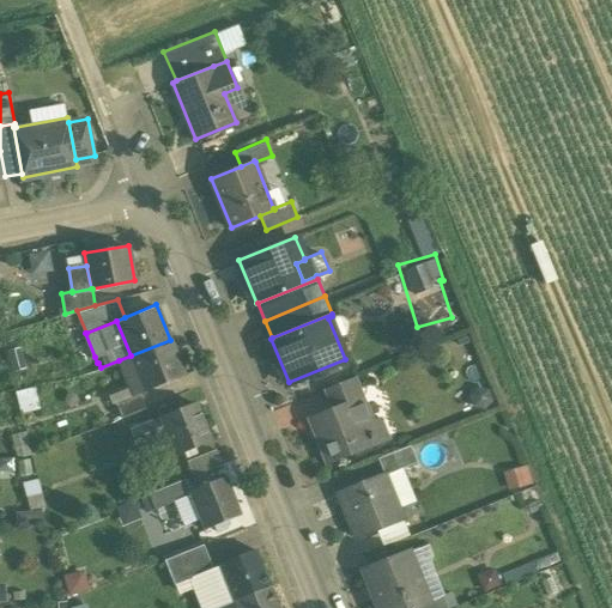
[(170,340),(131,356),(137,371),(143,388),(144,389),(185,374),(170,340)]
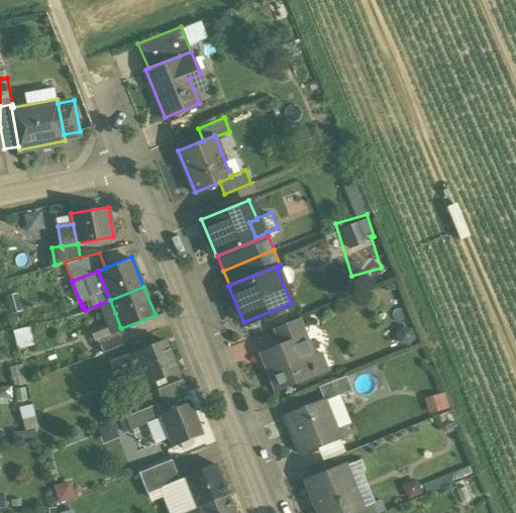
[(110,300),(100,304),(105,316),(115,313),(110,300)]
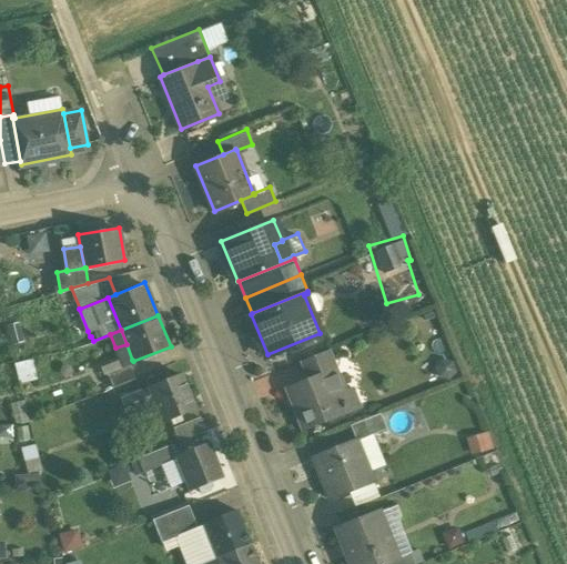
[(330,348),(301,360),(307,378),(333,368),(334,370),(337,368),(330,348)]
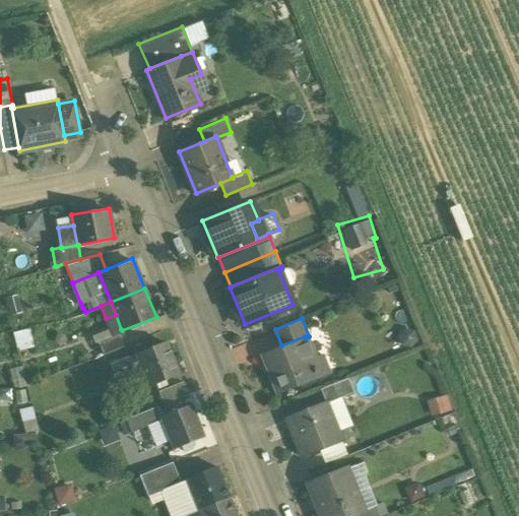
[(121,329),(98,339),(104,352),(127,343),(122,330),(121,329)]
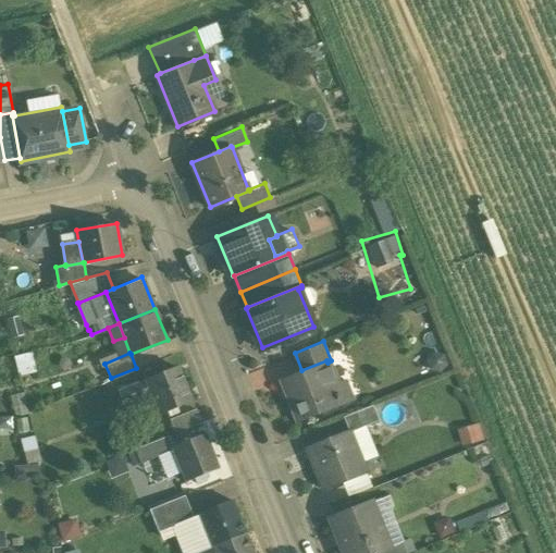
[(301,370),(287,377),(296,397),(288,401),(296,419),(353,396),(345,377),(335,381),(328,363),(326,360),(301,370)]
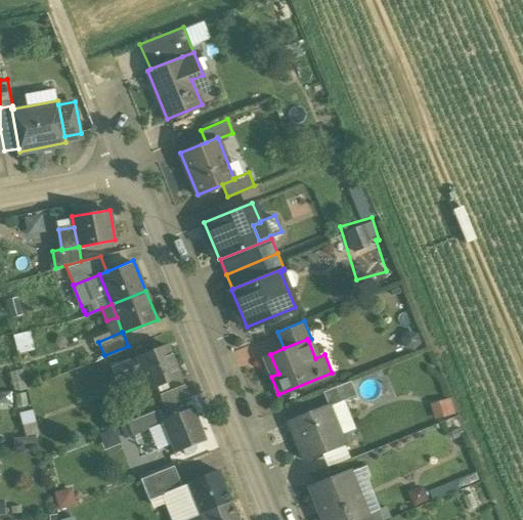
[(167,343),(137,355),(142,370),(149,388),(180,376),(167,343)]
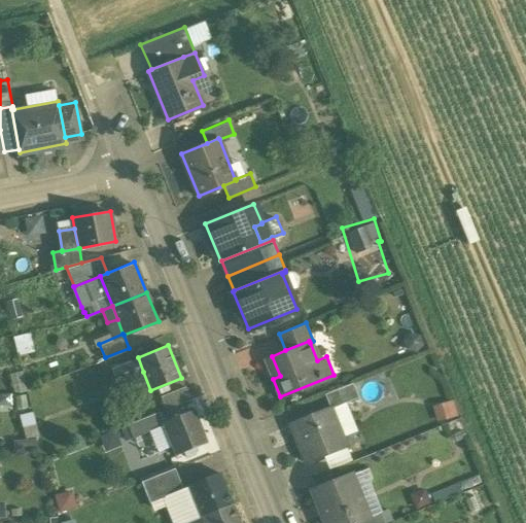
[(138,357),(112,369),(117,381),(143,372),(138,357)]
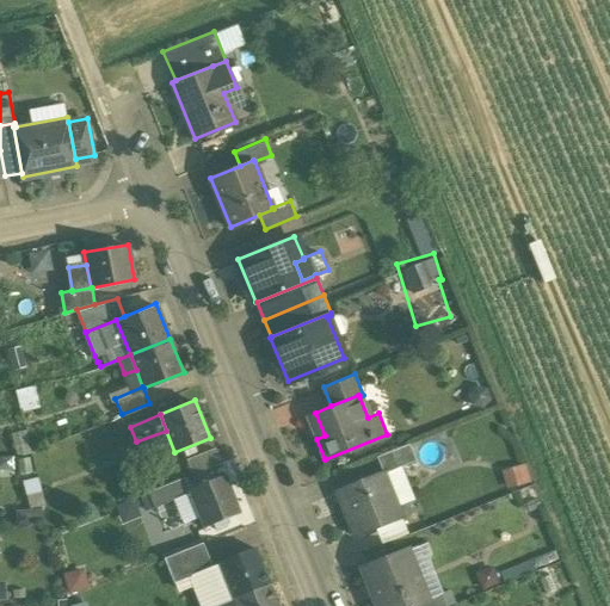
[(408,441),(377,455),(383,470),(383,471),(416,458),(408,441)]
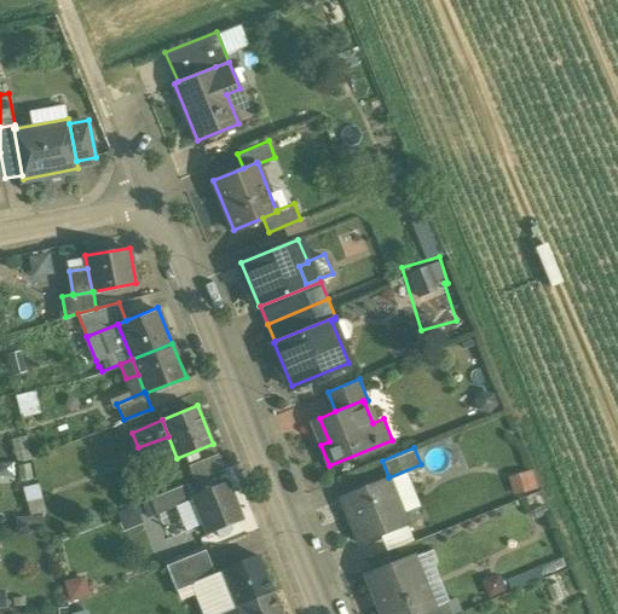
[(507,471),(513,491),(537,482),(531,464),(507,471)]
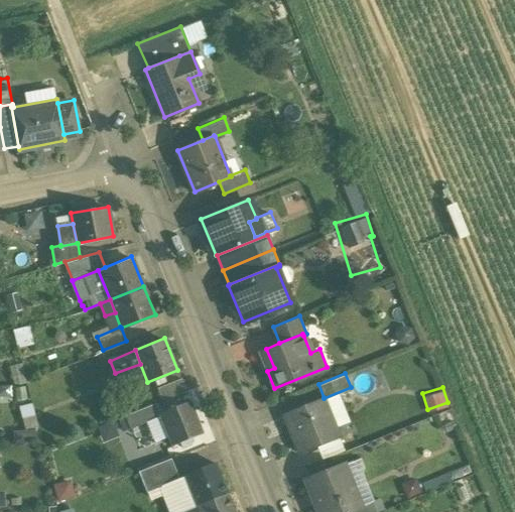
[(324,397),(284,413),(300,451),(339,435),(324,398),(324,397)]
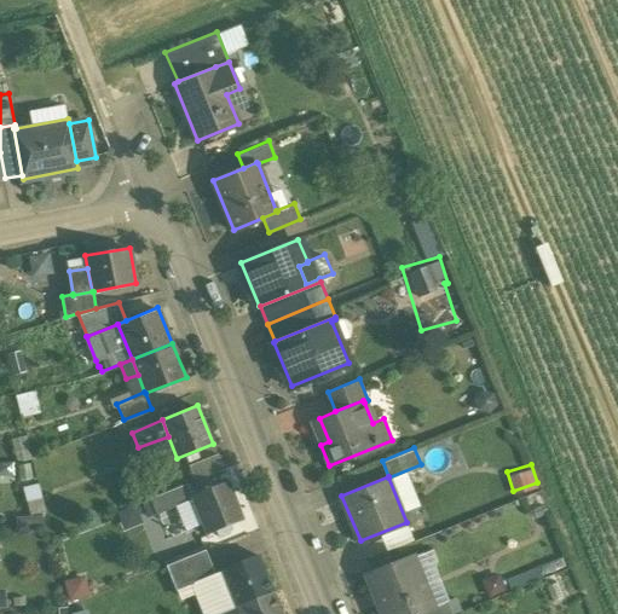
[(191,493),(191,494),(192,497),(207,532),(217,528),(226,525),(243,517),(227,479),(191,493)]
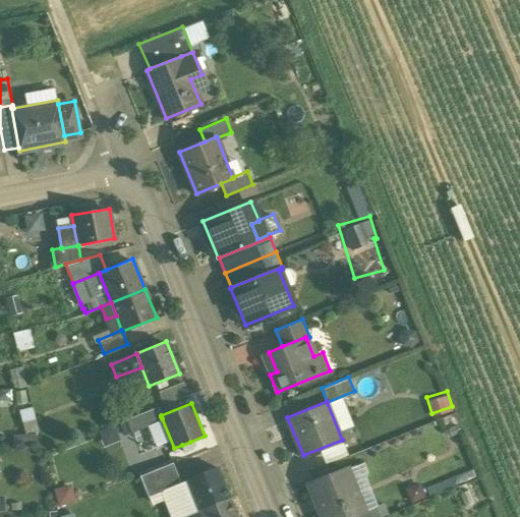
[(157,405),(127,418),(132,431),(162,418),(161,416),(161,415),(157,405)]
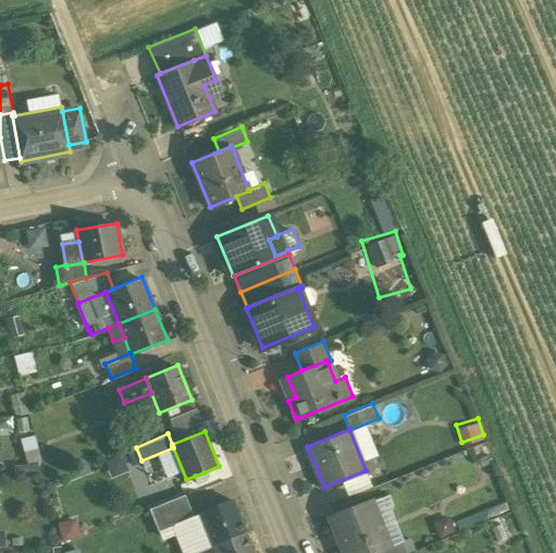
[(185,493),(149,507),(159,530),(175,524),(194,516),(185,493)]
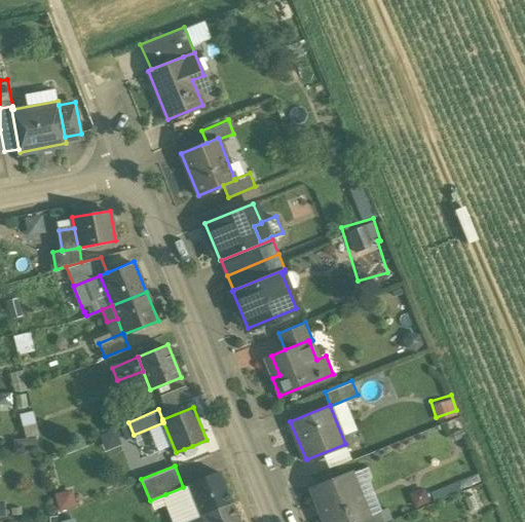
[(220,470),(187,483),(188,485),(197,508),(200,514),(231,501),(232,501),(220,470)]
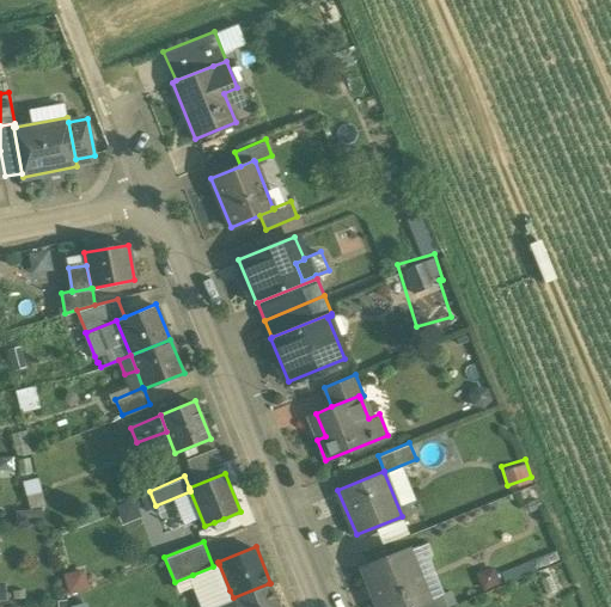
[(407,549),(364,566),(380,606),(410,606),(427,600),(427,599),(407,549)]
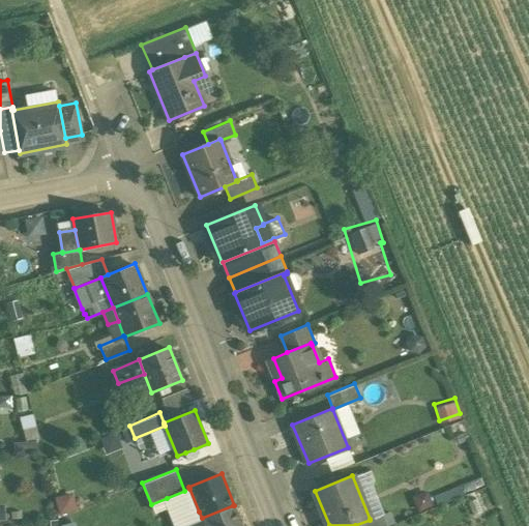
[(54,494),(59,512),(77,505),(71,489),(54,494)]
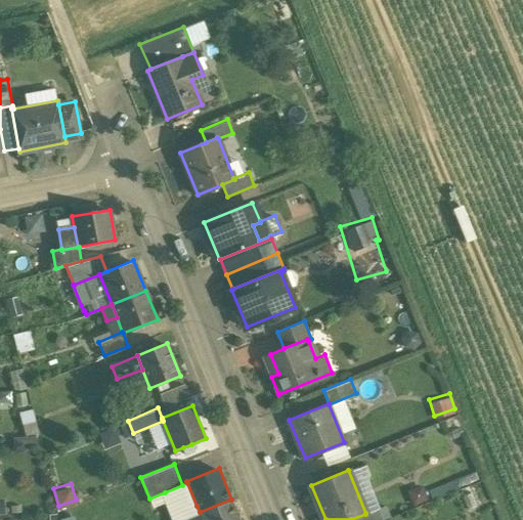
[(182,485),(165,492),(175,519),(180,519),(186,518),(193,515),(190,508),(197,506),(187,483),(182,485)]
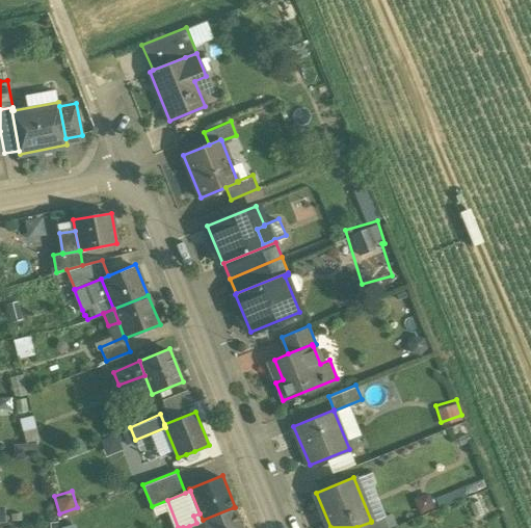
[(420,510),(431,505),(426,492),(414,496),(420,510)]
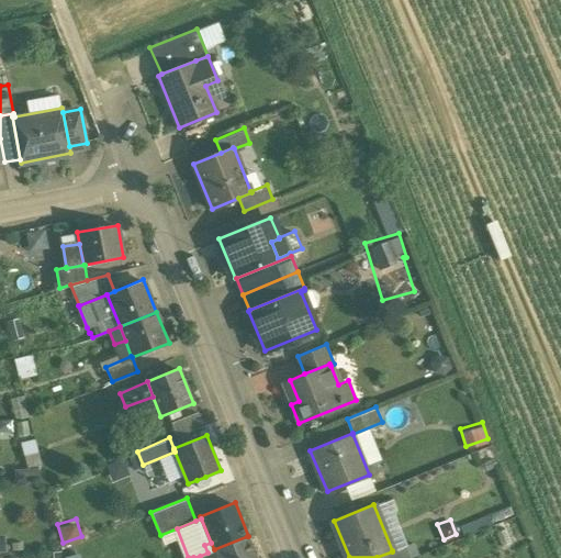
[(256,557),(247,536),(214,549),(217,557),(256,557)]
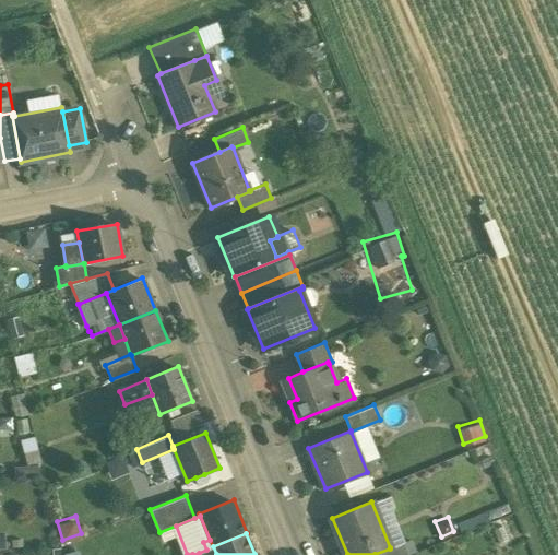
[(210,540),(203,542),(206,550),(213,546),(210,540)]
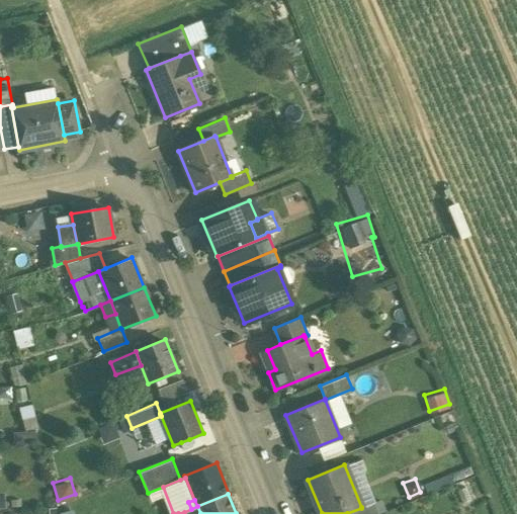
[(361,508),(347,513),(377,513),(378,513),(373,501),(361,507),(361,508)]
